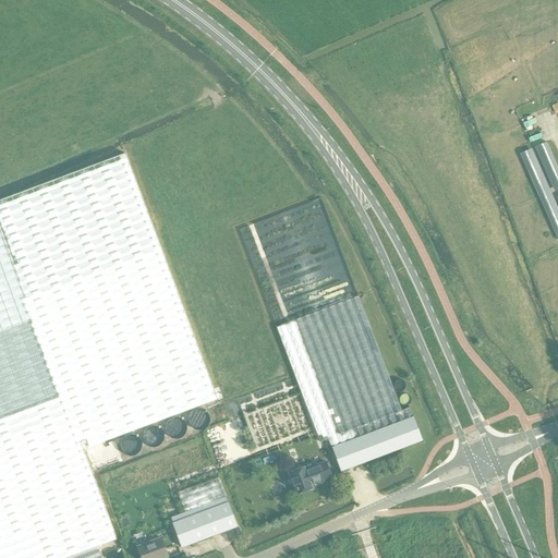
[(557,190),(557,166),(548,143),(538,147),(543,156),(557,190)]
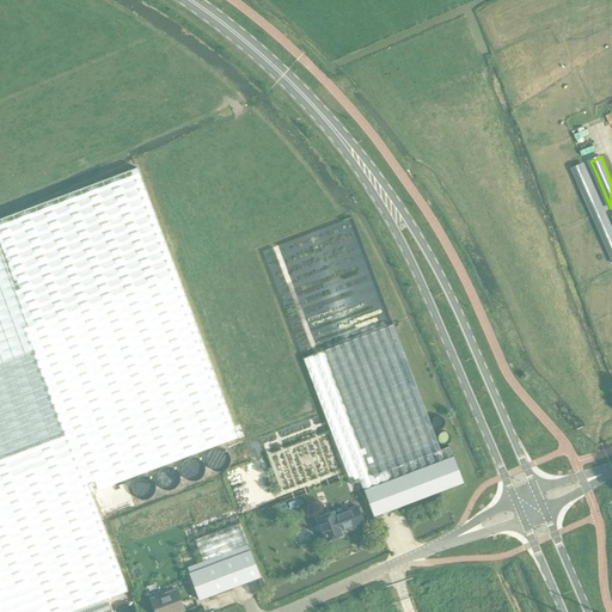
[(571,170),(611,259),(611,233),(582,165),(571,170)]
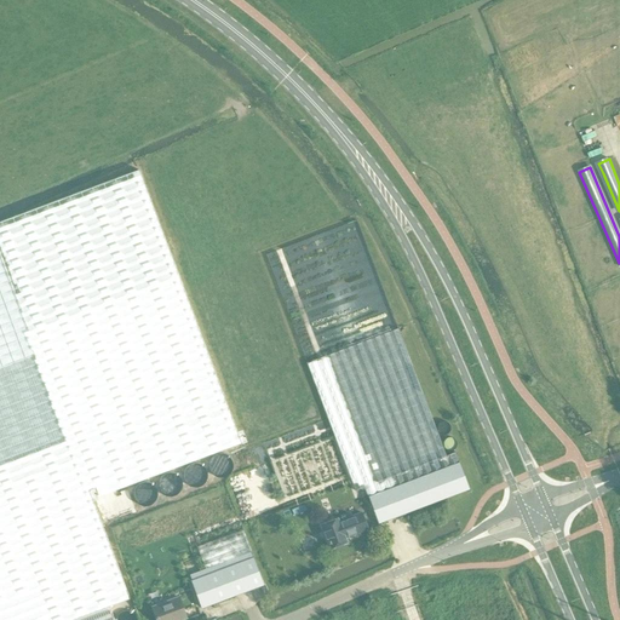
[(0,619),(113,619),(108,607),(130,598),(89,489),(96,487),(99,497),(240,443),(138,170),(0,220),(0,619)]
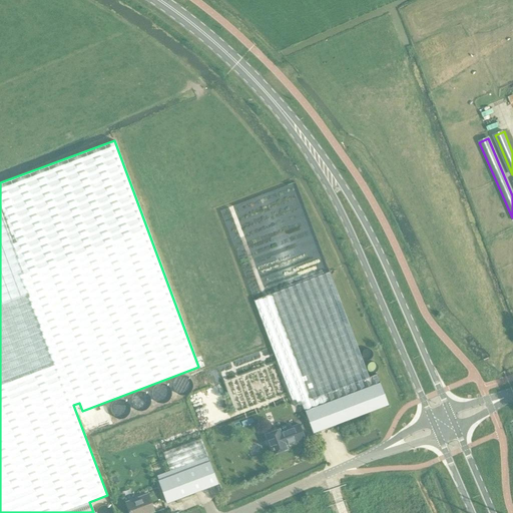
[(330,272),(253,301),(294,406),(302,403),(302,404),(304,411),(313,434),(388,405),(380,383),(377,374),(369,377),(330,272)]
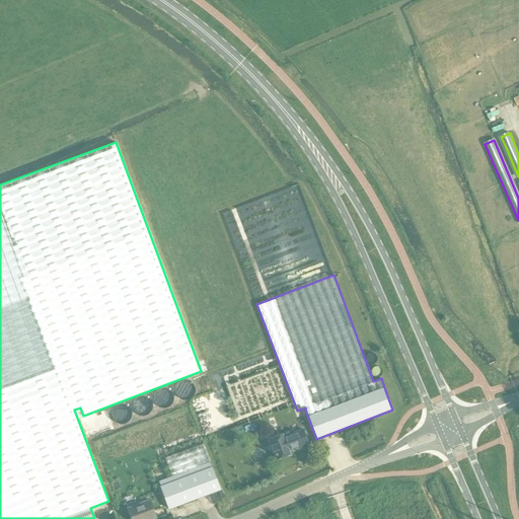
[(302,429),(284,436),(283,434),(269,439),(276,459),(290,454),(288,450),(307,443),(302,429)]
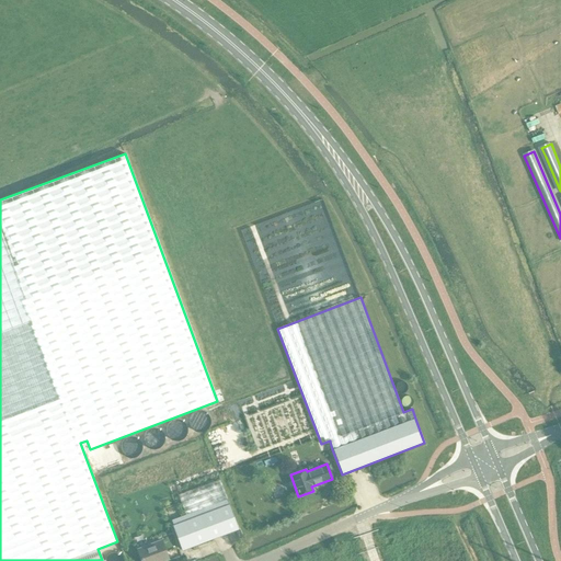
[(186,515),(172,521),(183,550),(238,529),(226,500),(219,480),(179,494),(186,515)]
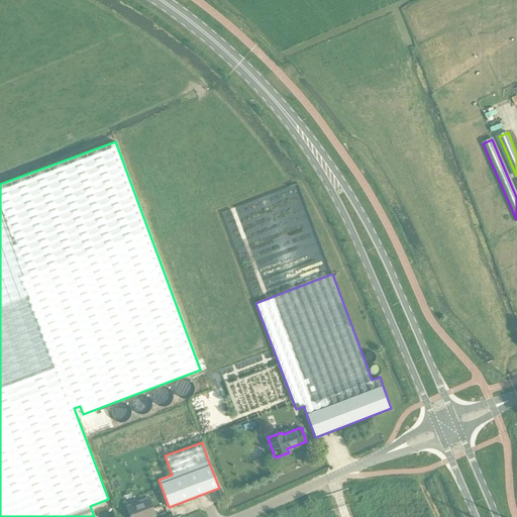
[(130,516),(150,516),(156,515),(148,498),(127,506),(130,516)]
